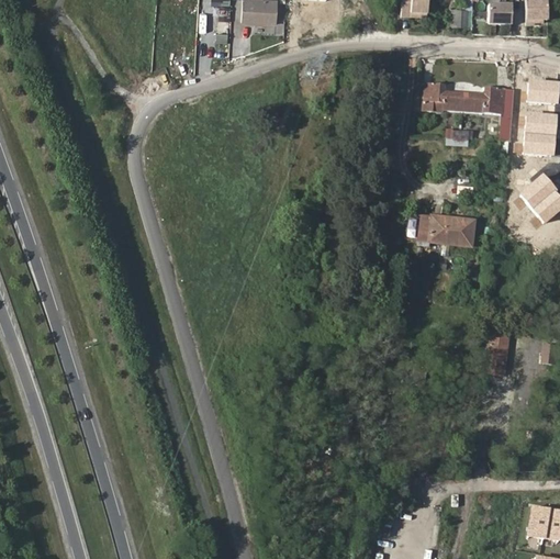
[(245,0),(245,19),(278,21),(280,0),(245,0)]
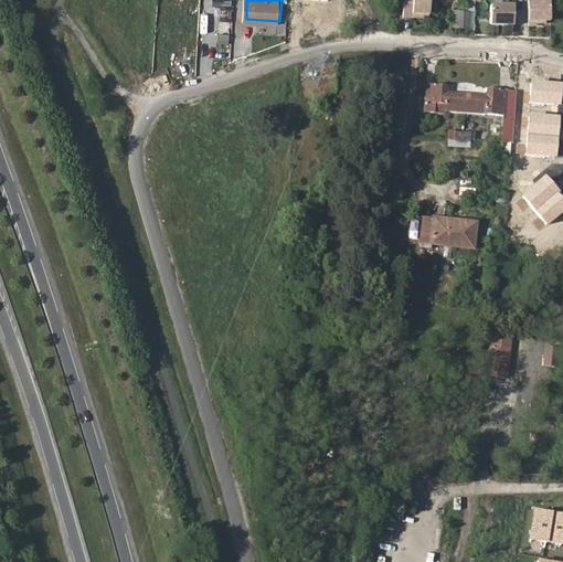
[(405,0),(405,13),(415,13),(415,10),(432,11),(432,0),(405,0)]
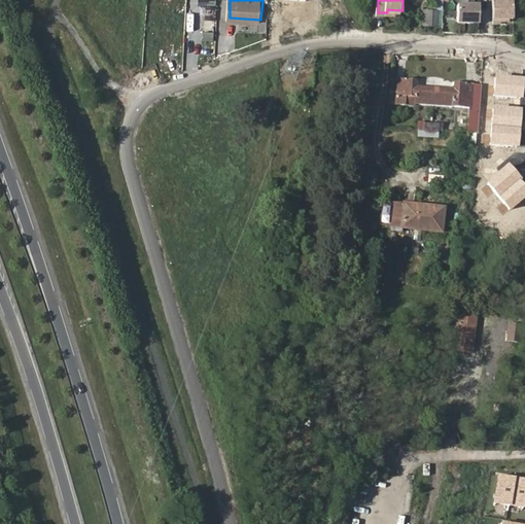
[(514,16),(514,0),(493,0),(494,21),(502,21),(501,18),(514,16)]
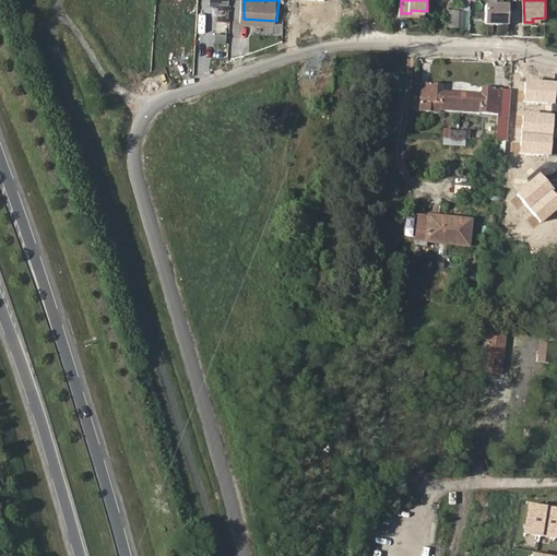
[(510,21),(510,2),(487,2),(487,21),(510,21)]
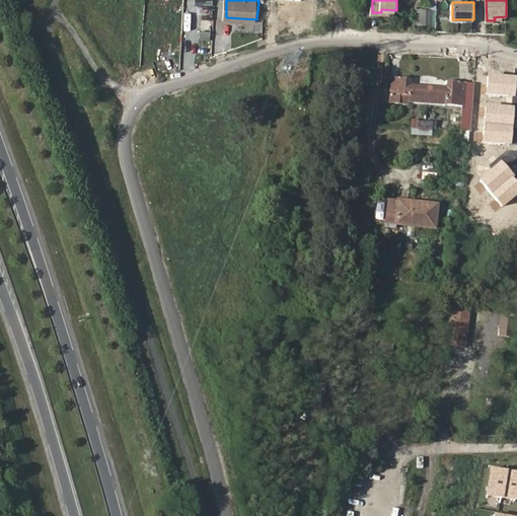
[(438,7),(423,6),(421,22),(428,22),(428,23),(437,24),(438,7)]
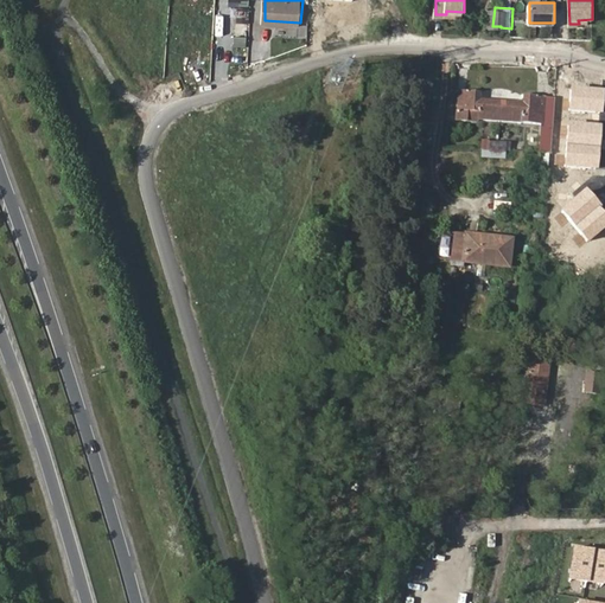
[(604,88),(572,85),(571,110),(602,113),(604,88)]
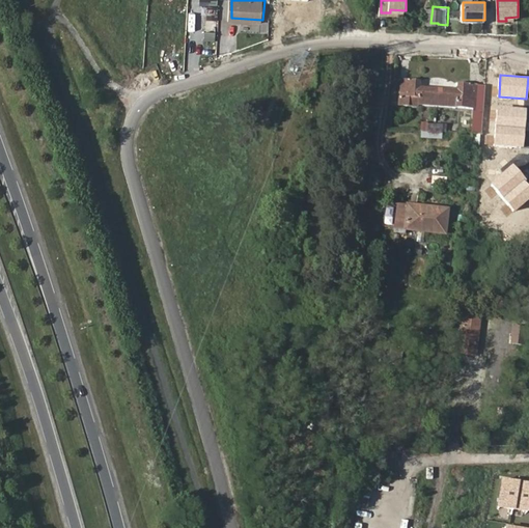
[(438,103),(439,83),(422,82),(422,77),(401,76),(401,91),(401,100),(438,103)]
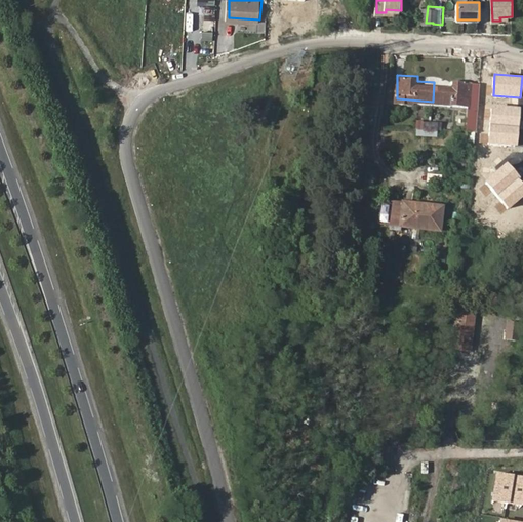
[(452,83),(434,82),(433,102),(469,104),(469,107),(479,108),(481,80),(453,79),(452,83)]
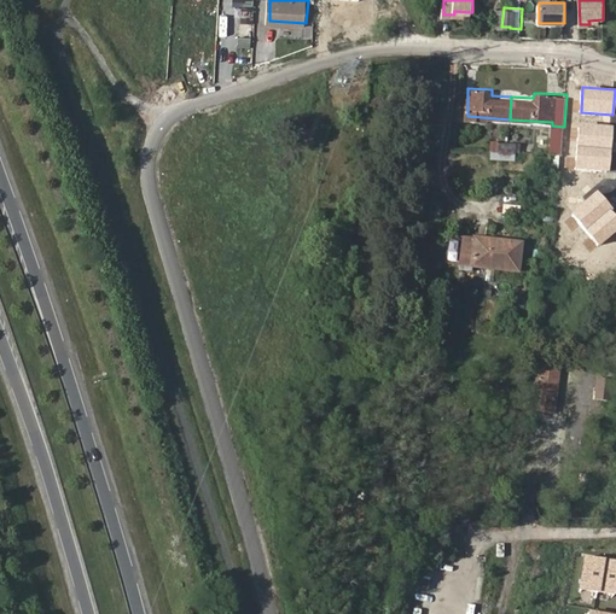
[(614,127),(580,123),(577,144),(611,147),(614,127)]
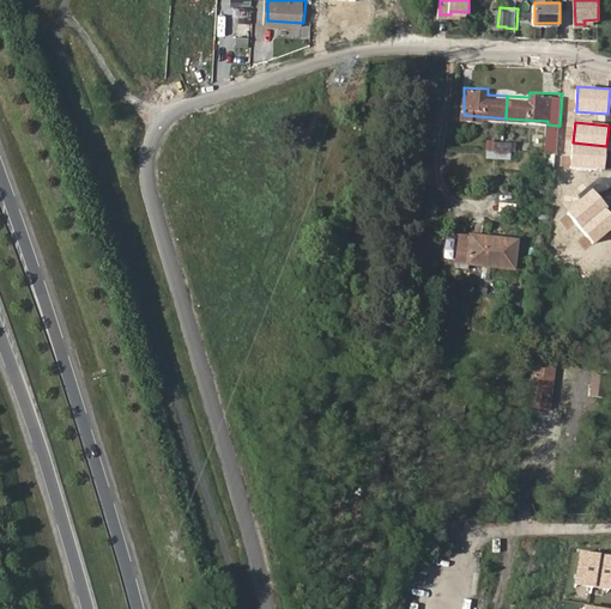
[(558,132),(549,131),(548,147),(558,148),(558,132)]
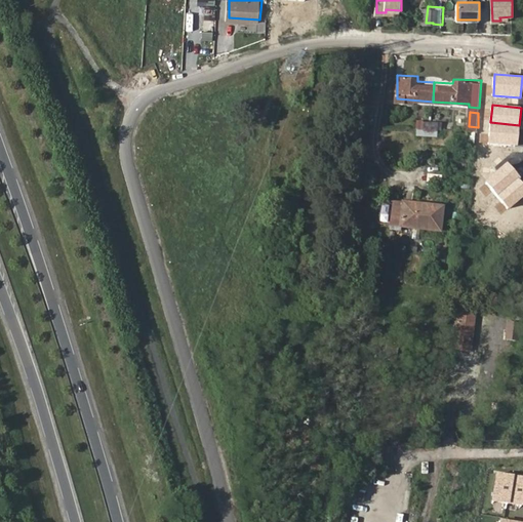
[(517,145),(519,125),(490,122),(488,142),(517,145)]
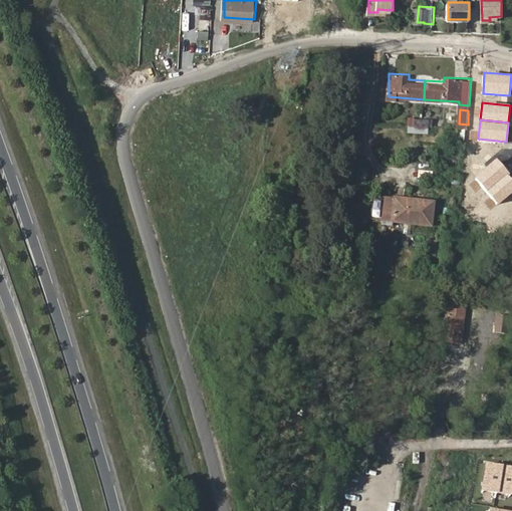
[(497,159),(476,176),(487,190),(508,174),(497,159)]
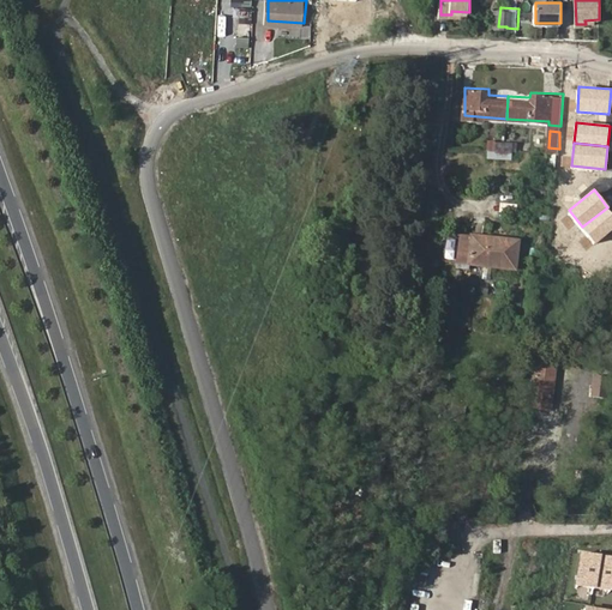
[(611,212),(607,207),(582,227),(594,242),(611,228),(611,212)]
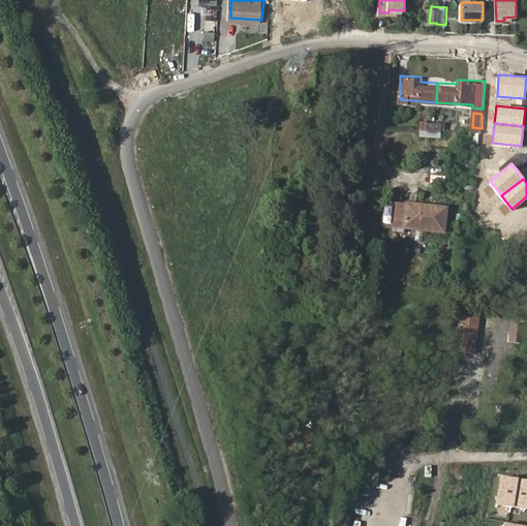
[(434,206),(406,204),(394,202),(391,222),(404,224),(442,227),(444,205),(435,204),(434,206)]
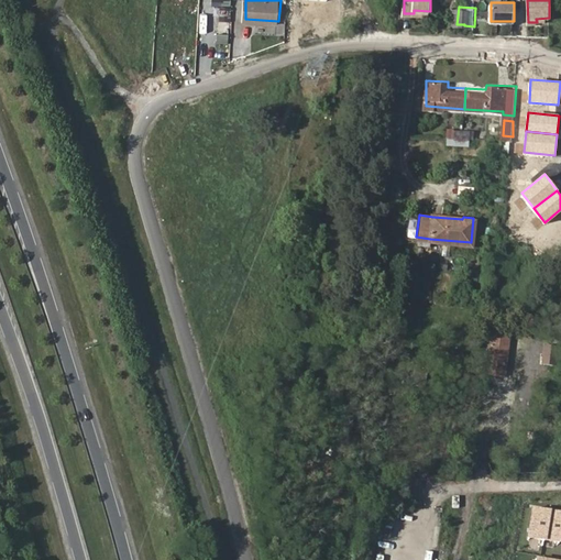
[(487,371),(507,374),(513,332),(493,330),(487,371)]
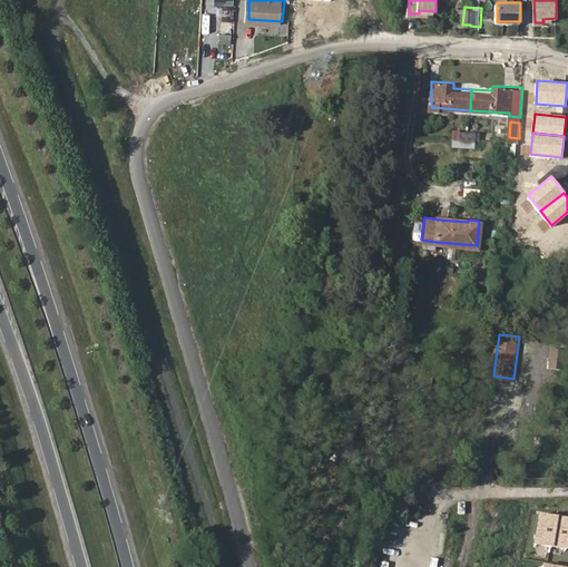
[(539,367),(540,348),(524,346),(522,365),(539,367)]
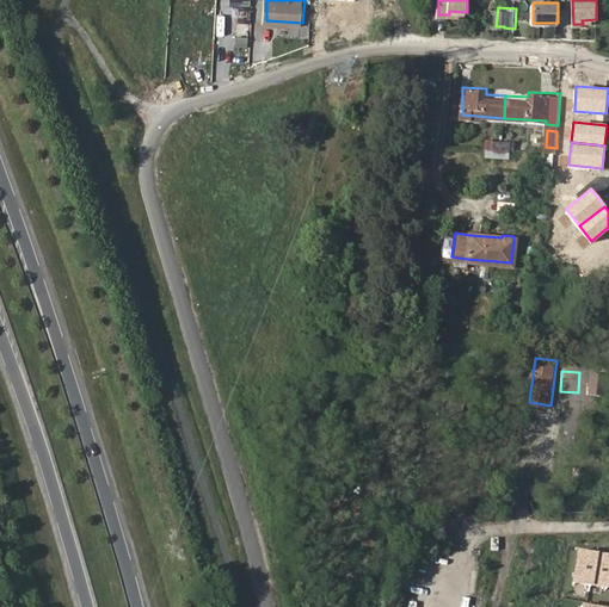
[(524,414),(523,432),(541,433),(542,415),(524,414)]
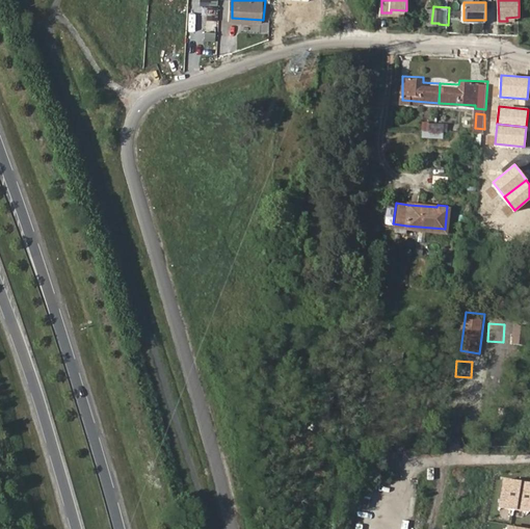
[(487,410),(491,394),(476,392),(473,406),(487,410)]
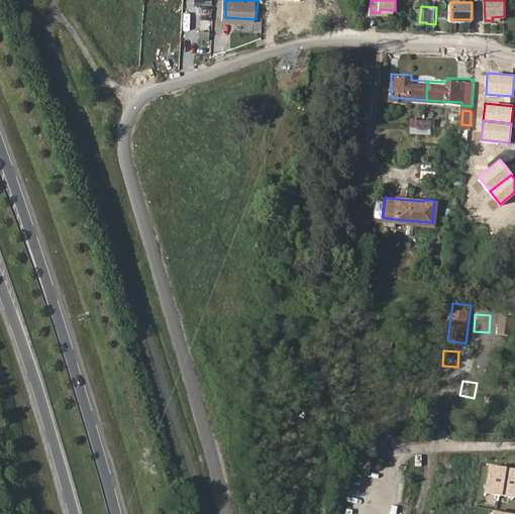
[(514,468),(489,464),(483,492),(514,498),(514,468)]
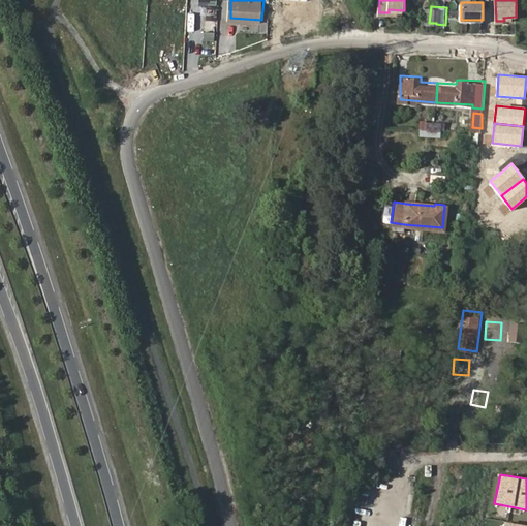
[(361,493),(367,494),(370,478),(364,478),(361,493)]
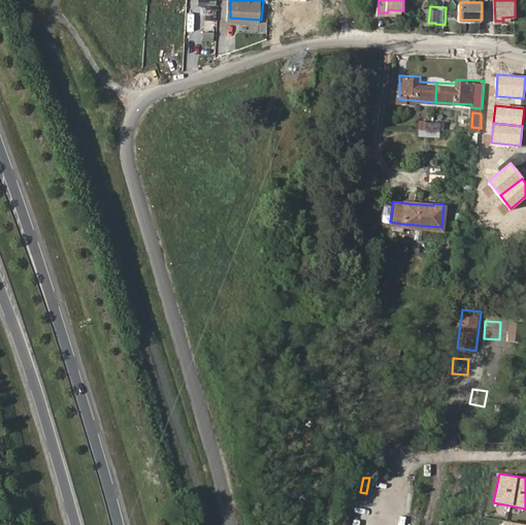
[(298,522),(311,524),(313,509),(300,506),(298,522)]
